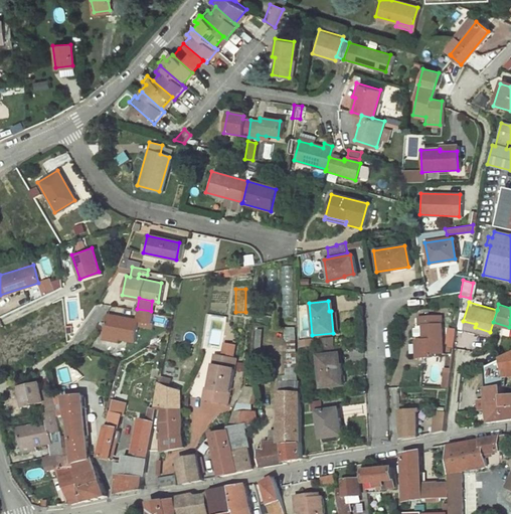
[(151,311),(137,309),(136,318),(149,321),(151,311)]
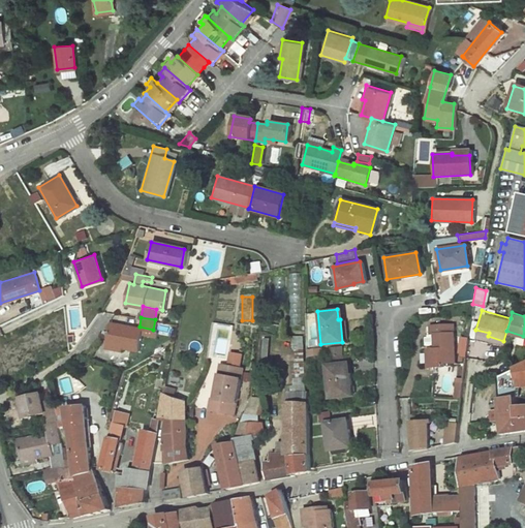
[(140,327),(109,321),(104,342),(119,345),(135,347),(140,327)]
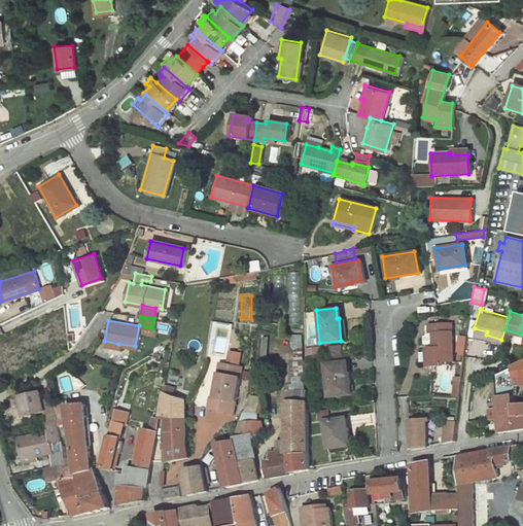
[(451,360),(449,323),(425,324),(426,332),(423,332),(423,335),(421,335),(421,343),(426,343),(430,343),(430,347),(426,347),(427,364),(442,364),(442,360),(451,360)]
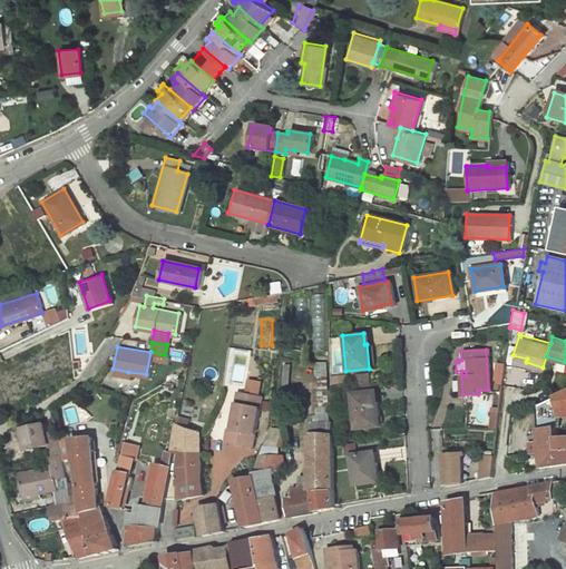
[(511,362),(525,365),(526,362),(527,359),(513,355),(511,362)]
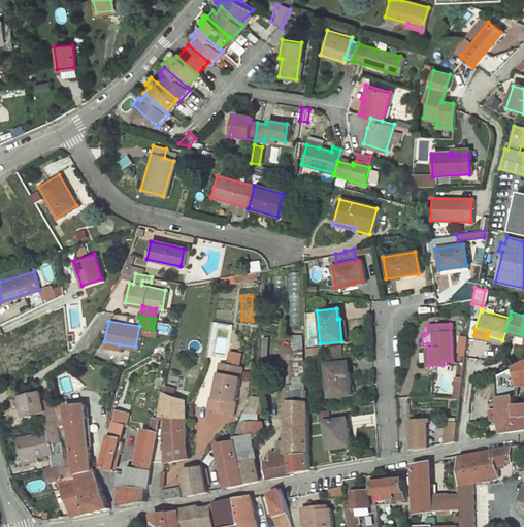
[(523,337),(513,335),(511,342),(523,344),(523,337)]
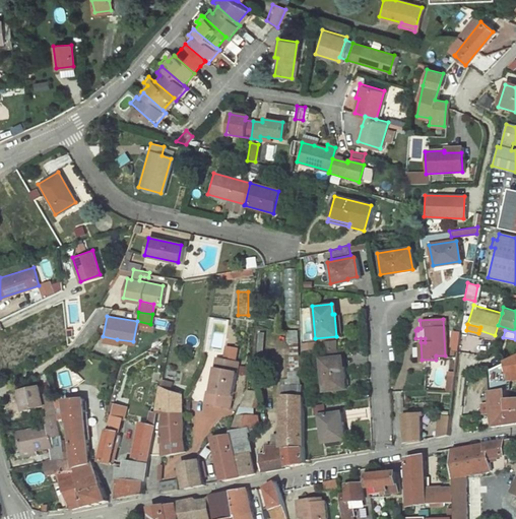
[(451,331),(449,345),(455,346),(457,332),(451,331)]
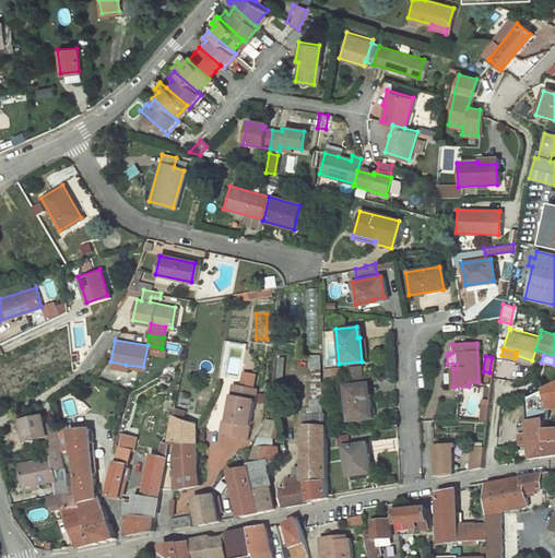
[(8,364),(1,367),(7,377),(10,376),(13,374),(8,364)]
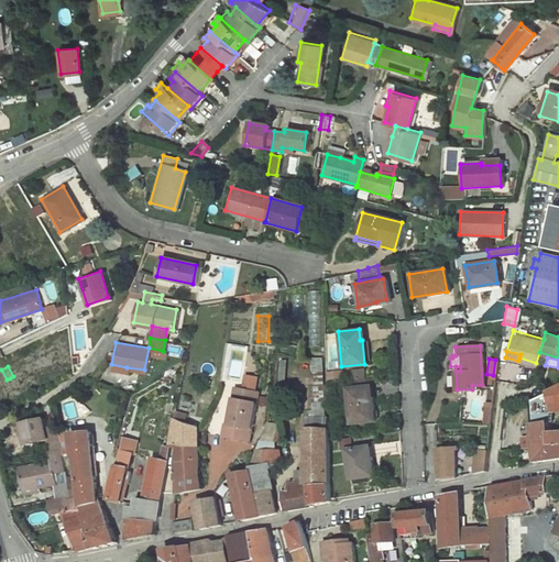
[(254,388),(256,376),(241,373),(239,385),(254,388)]
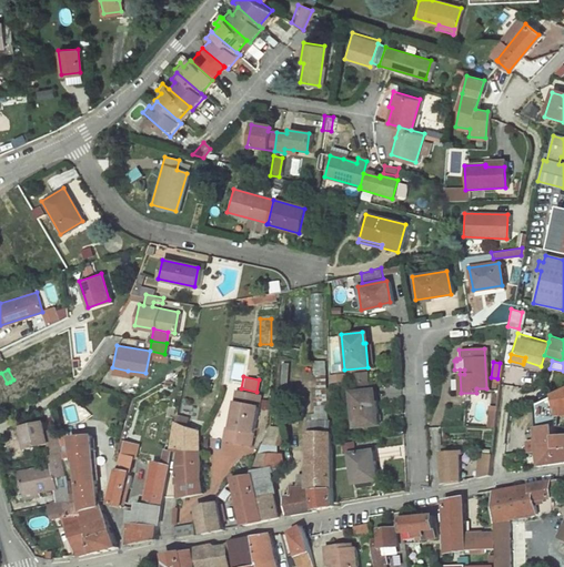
[(563,405),(563,386),(550,394),(551,406),(563,405)]
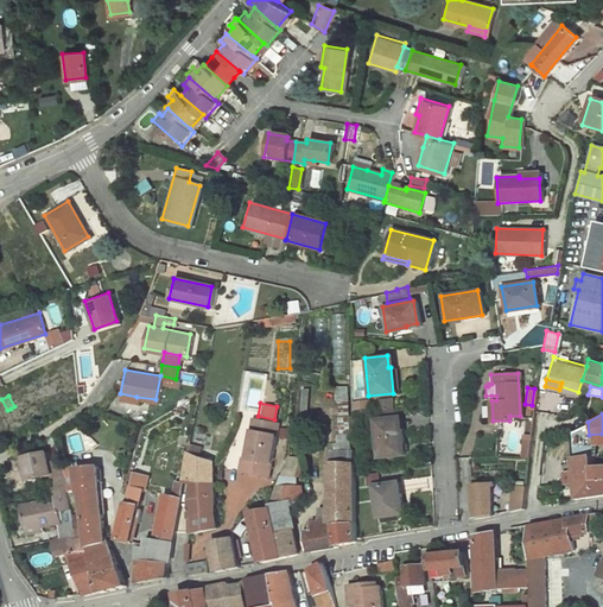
[(395,417),(373,419),(376,456),(401,454),(399,428),(397,428),(395,417)]
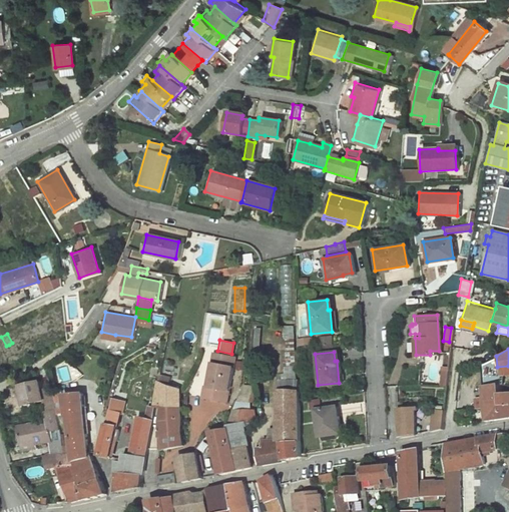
[(232,357),(211,353),(209,364),(211,364),(207,386),(203,386),(201,397),(224,402),(232,357)]
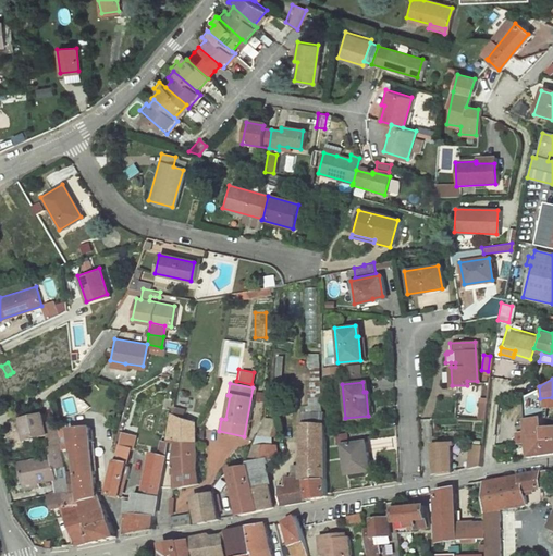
[(552,406),(552,397),(540,398),(539,386),(521,396),(523,418),(541,416),(542,416),(544,406),(552,406)]
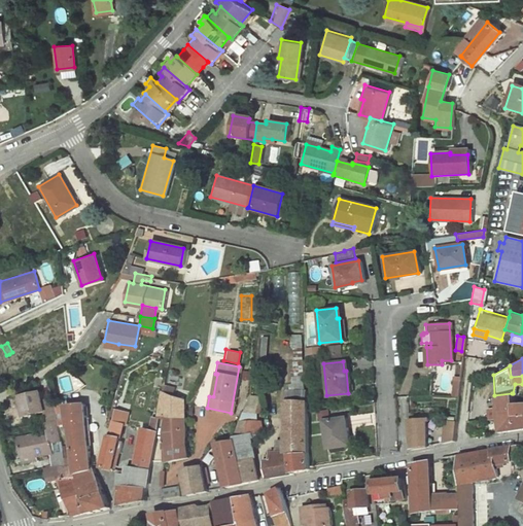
[(304,389),(293,389),(293,400),(304,400),(304,389)]
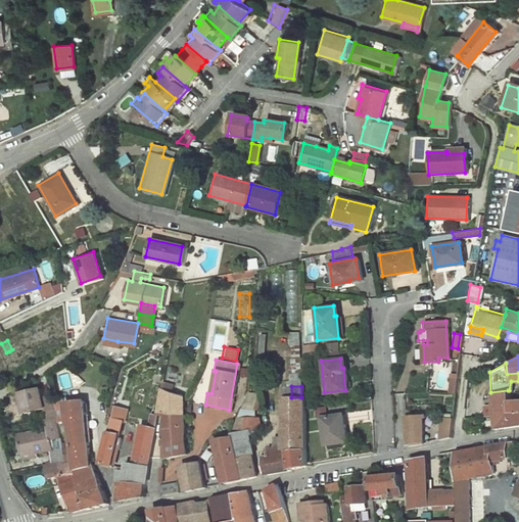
[(158,388),(155,415),(161,416),(181,418),(181,396),(158,388)]
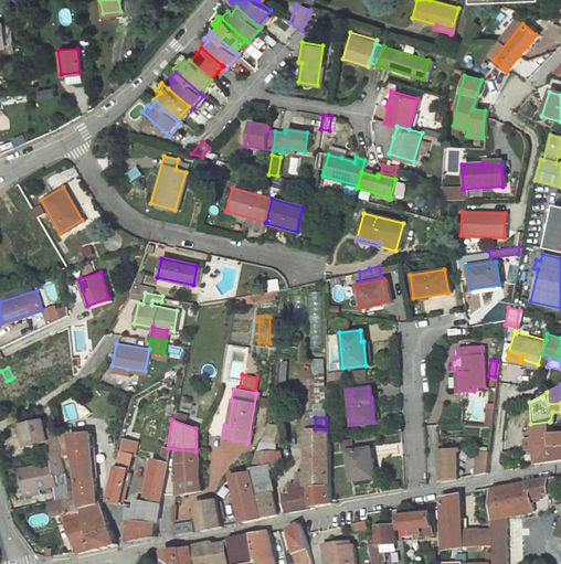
[(44,440),(46,451),(57,449),(54,428),(43,431),(42,421),(20,424),(23,446),(44,440)]
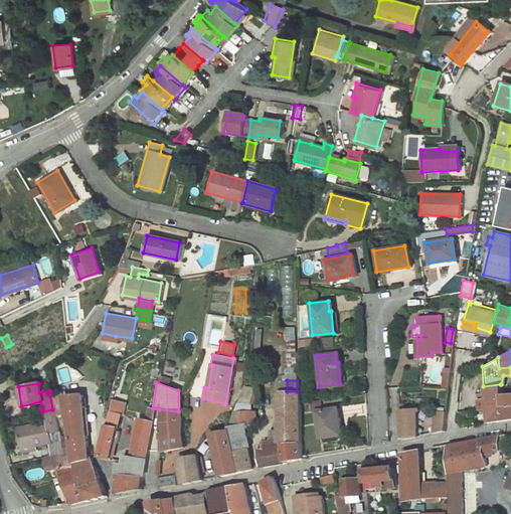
[(510,393),(500,394),(500,384),(483,386),(484,406),(486,421),(510,417),(510,393)]
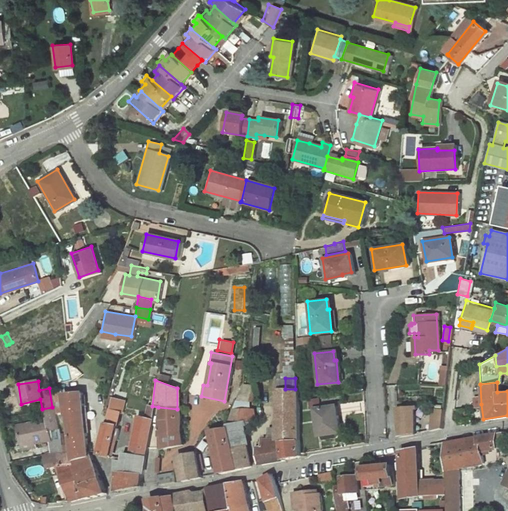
[(285,389),(276,389),(274,439),(259,439),(259,446),(257,446),(259,463),(281,459),(281,458),(297,455),(295,389),(285,389)]
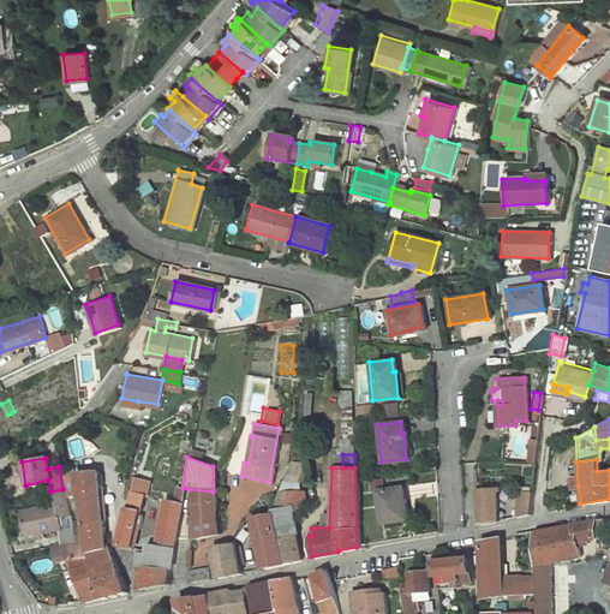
[(282,480),(295,481),(293,470),(286,471),(282,480)]
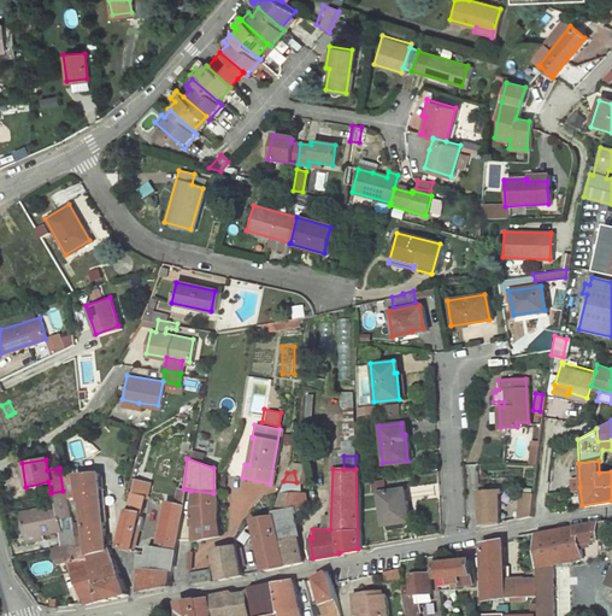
[(76,491),(83,546),(84,555),(104,549),(104,545),(96,473),(74,475),(76,491)]
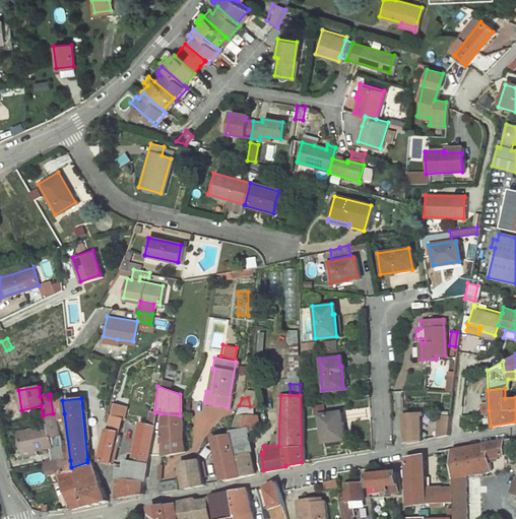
[(251,414),(250,406),(239,405),(236,414),(251,414)]
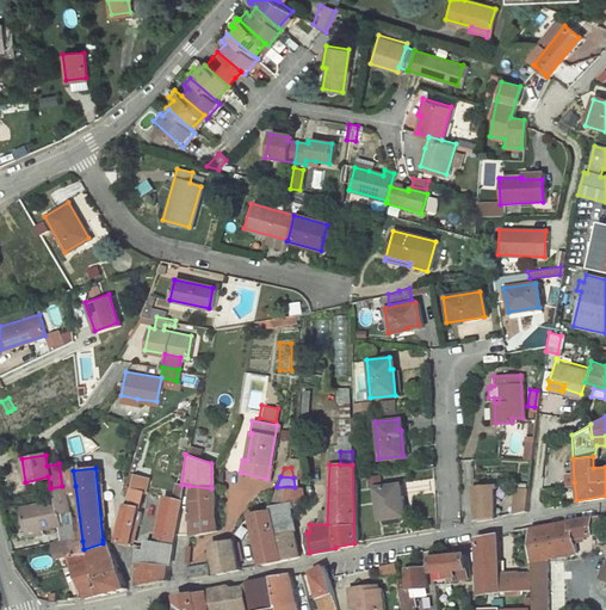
[(146,482),(131,479),(128,491),(140,493),(143,494),(146,482)]
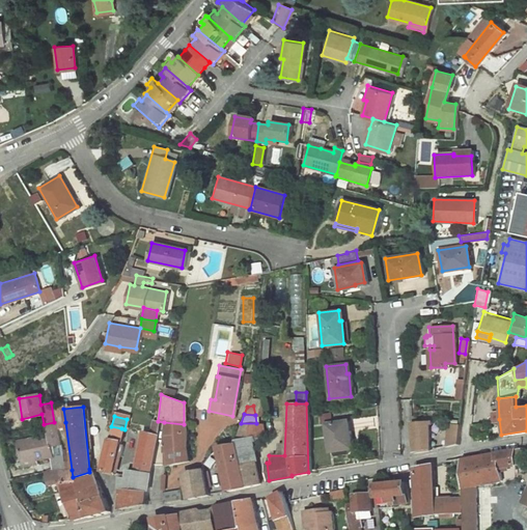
[(428,419),(428,422),(410,423),(412,451),(427,449),(428,423),(433,423),(433,419),(428,419)]
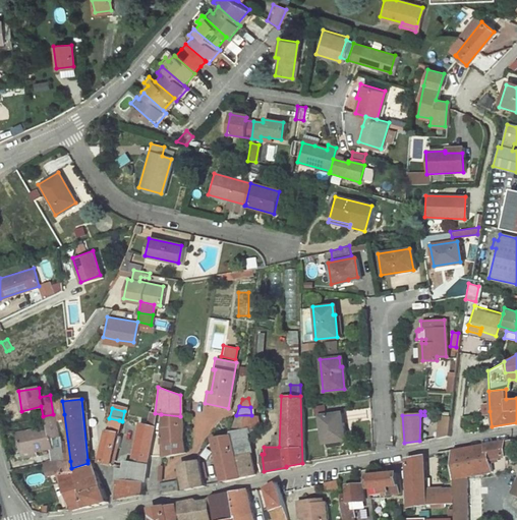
[(338,413),(319,415),(323,443),(344,439),(341,422),(339,422),(338,413)]
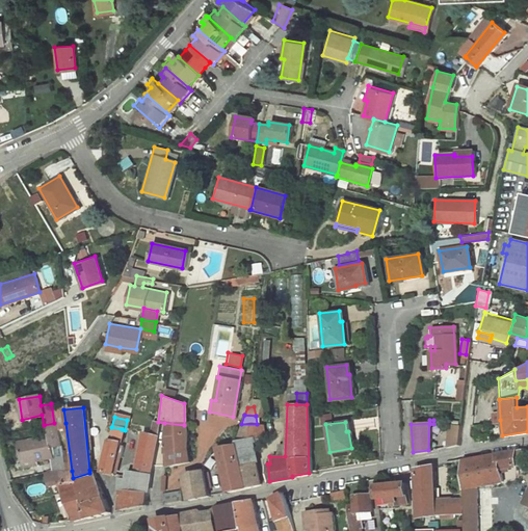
[(45,436),(16,443),(20,463),(30,461),(50,457),(48,447),(59,445),(56,423),(54,423),(44,425),(43,425),(45,436)]
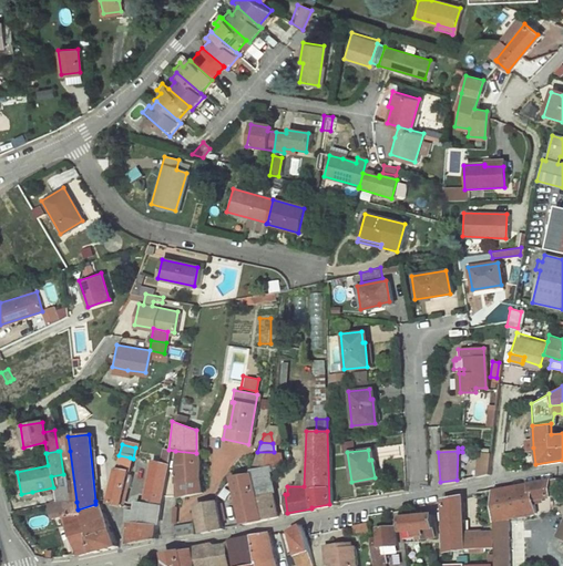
[(196,453),(175,451),(174,466),(174,481),(173,482),(173,495),(178,495),(178,496),(200,491),(196,476),(197,464),(196,453)]
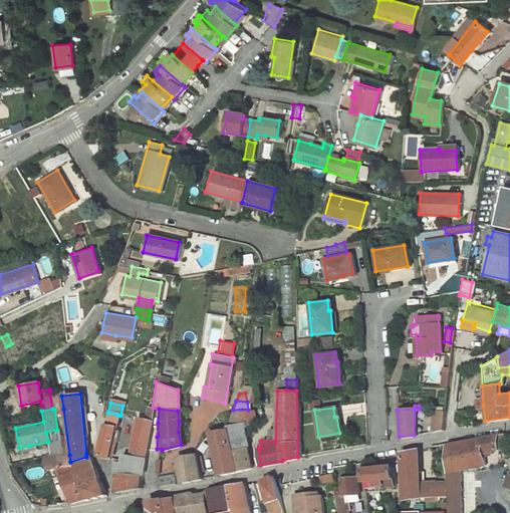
[(242,424),(250,422),(248,410),(233,410),(227,427),(242,424)]
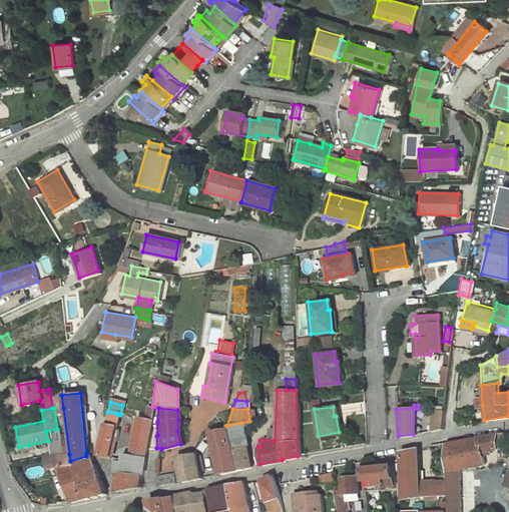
[(441,428),(443,410),(432,409),(431,430),(441,428)]
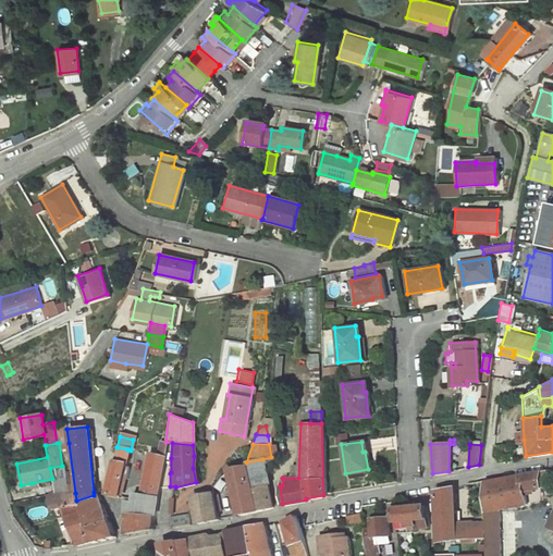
[(117,447),(113,460),(106,491),(105,494),(118,497),(125,464),(127,449),(117,447)]
